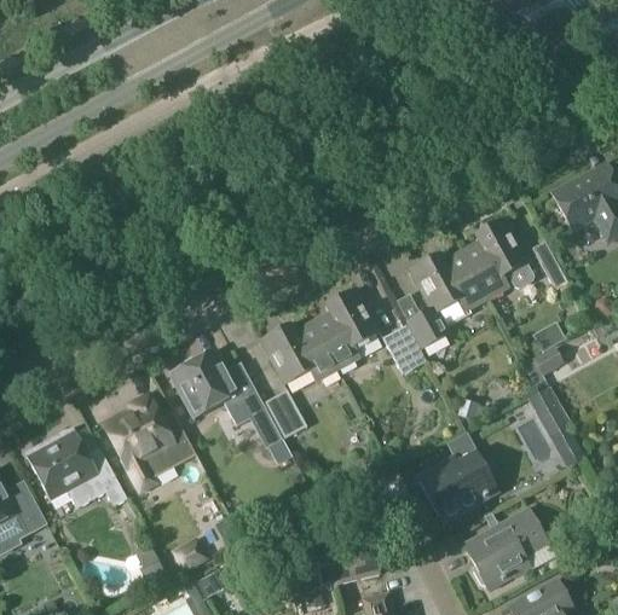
[(617,181),(608,166),(583,179),(582,175),(553,192),(573,230),(595,219),(607,242),(617,236),(617,181)]
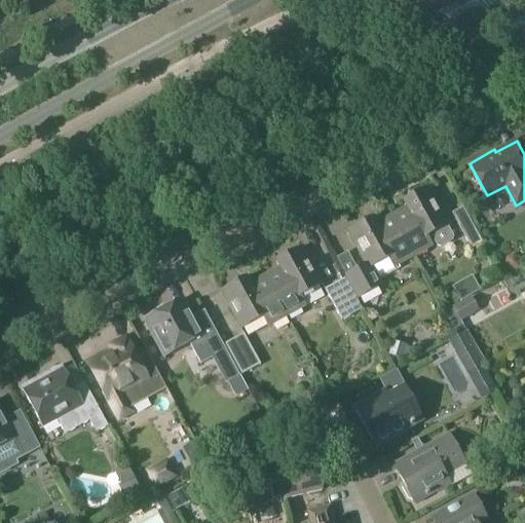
[(392,214),(414,254),(430,246),(424,235),(432,232),(438,244),(442,245),(452,238),(453,234),(447,223),(450,222),(429,185),(404,199),(407,207),(392,214)]
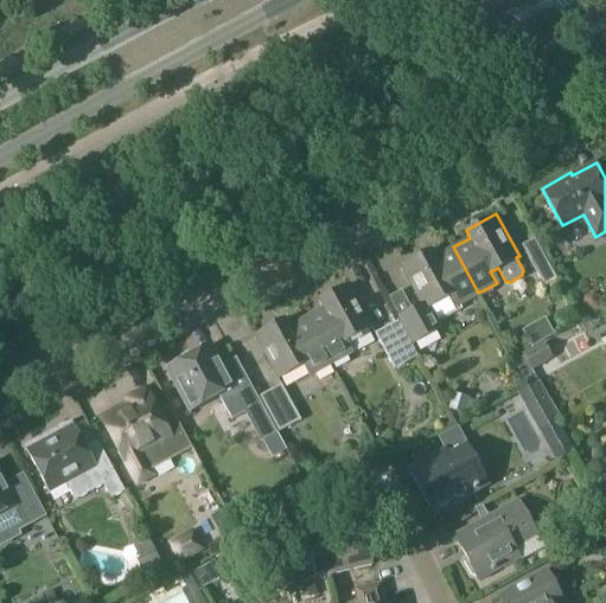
[(546,284),(559,277),(541,245),(528,252),(546,284)]
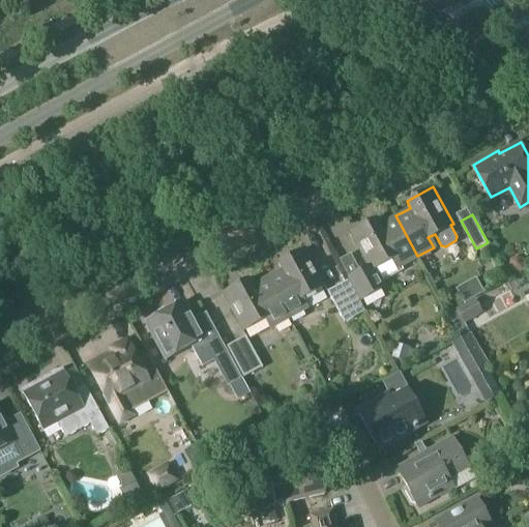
[(417,256),(395,215),(381,224),(377,216),(351,231),(369,265),(349,275),(361,298),(384,286),(381,280),(404,267),(402,264),(417,256)]
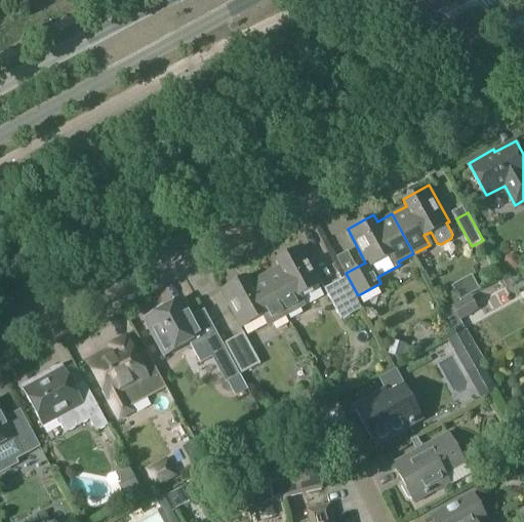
[(280,266),(266,274),(286,313),(303,305),(297,295),(322,281),(303,244),(276,258),(280,266)]
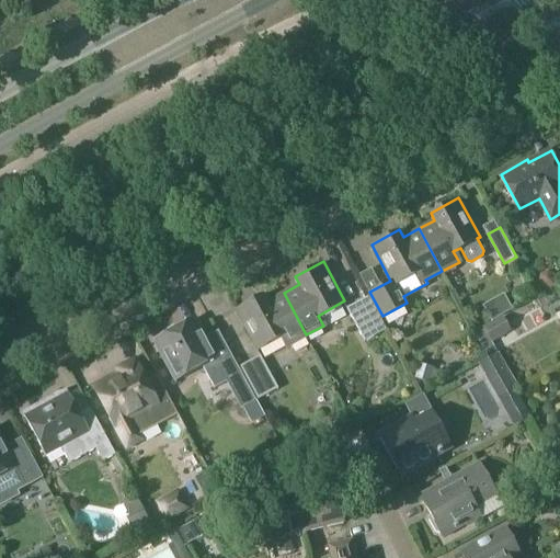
[(548,286),(556,282),(556,273),(548,269),(540,273),(540,282),(548,286)]
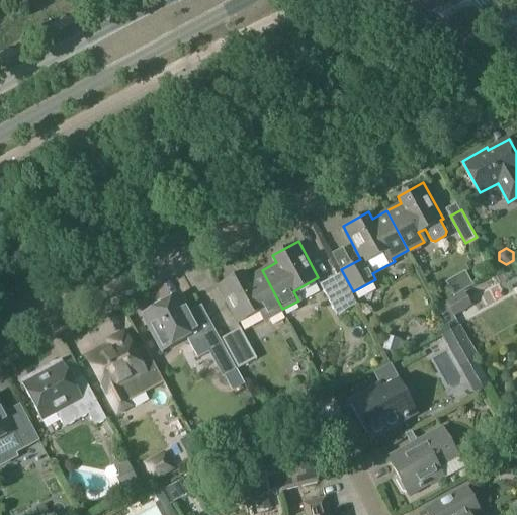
[(282,309),(262,270),(247,278),(244,271),(218,285),(237,322),(262,308),(267,318),(282,309)]
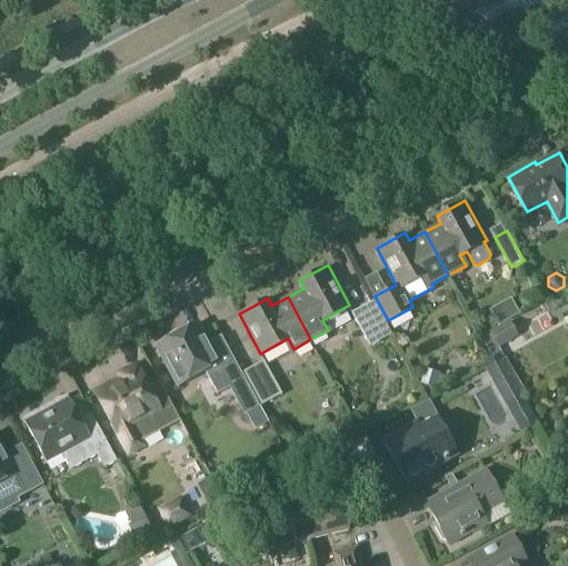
[(374,299),(352,310),(370,344),(392,333),(374,299)]
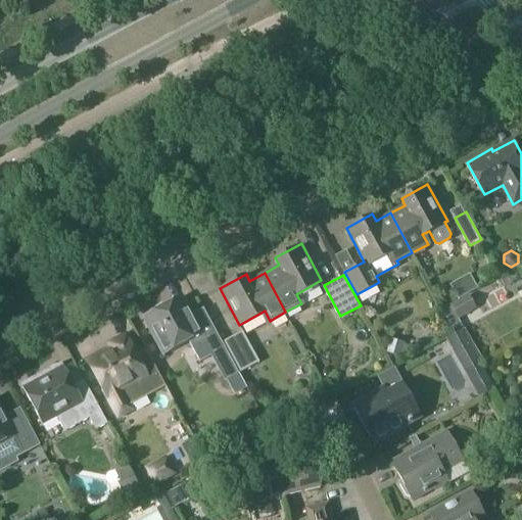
[(459,317),(477,306),(469,292),(451,301),(459,317)]
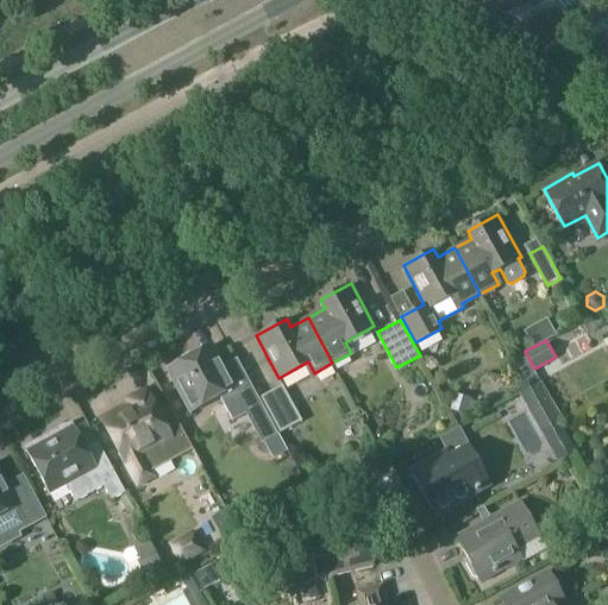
[(213,342),(167,367),(189,410),(219,395),(232,418),(262,402),(244,371),(232,377),(224,364),(213,342)]
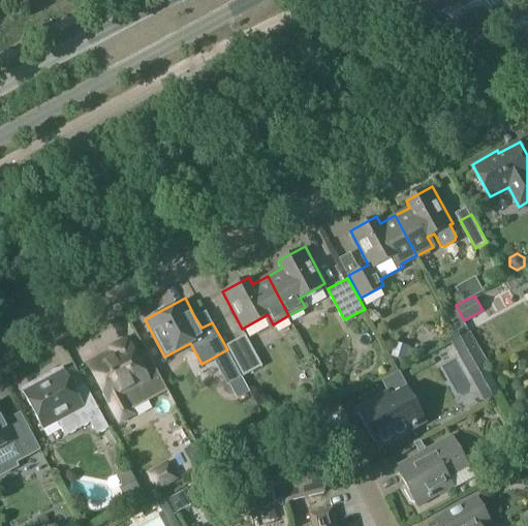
[(243,375),(264,365),(246,333),(225,344),(243,375)]
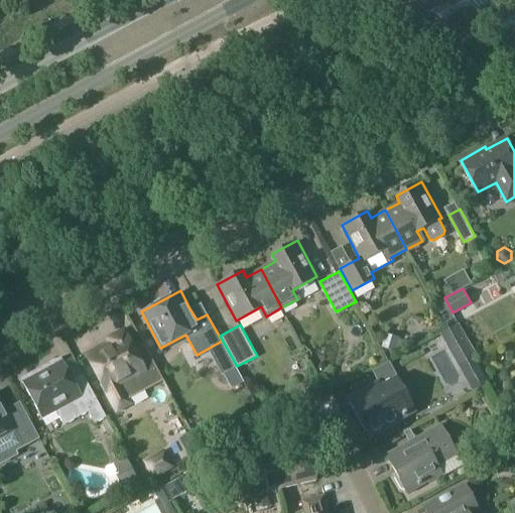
[(454,365),(470,357),(455,329),(438,338),(454,365)]
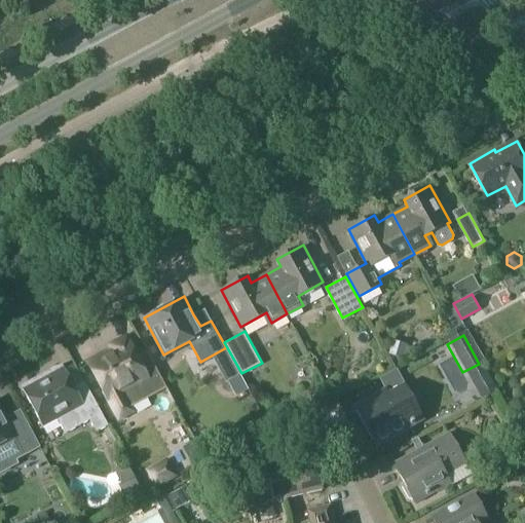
[(113,348),(88,362),(118,416),(132,409),(130,406),(166,386),(150,355),(139,361),(126,337),(112,344),(113,348)]
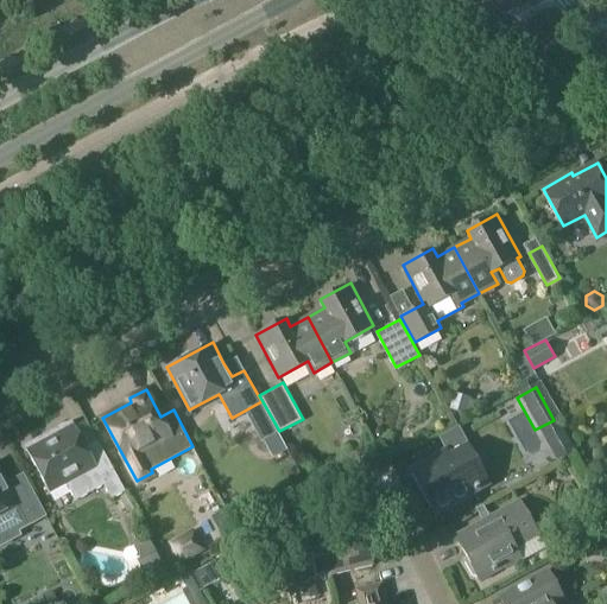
[(456,393),(451,407),(467,411),(470,396),(456,393)]
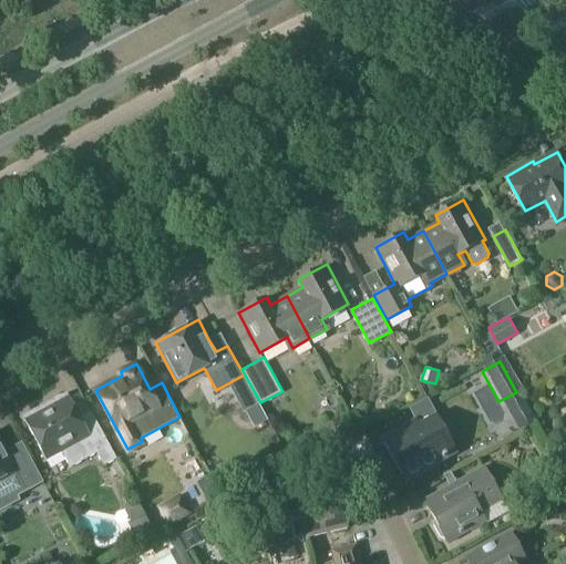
[(80,418),(65,391),(50,400),(52,403),(24,418),(45,458),(61,450),(70,465),(96,451),(103,464),(116,457),(91,411),(80,418)]
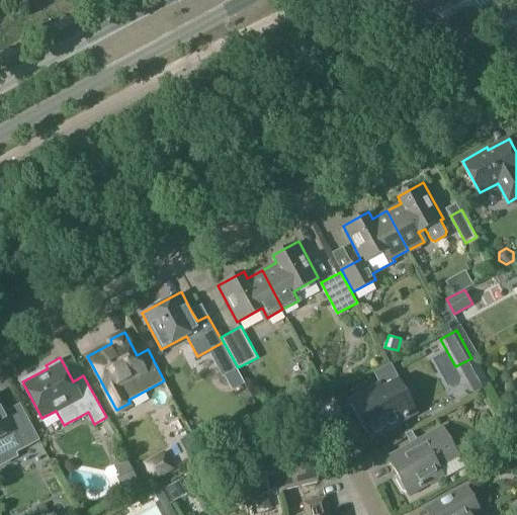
[(379,381),(349,399),(370,437),(404,418),(405,419),(410,416),(409,416),(417,412),(399,378),(398,377),(398,376),(381,385),(379,381)]
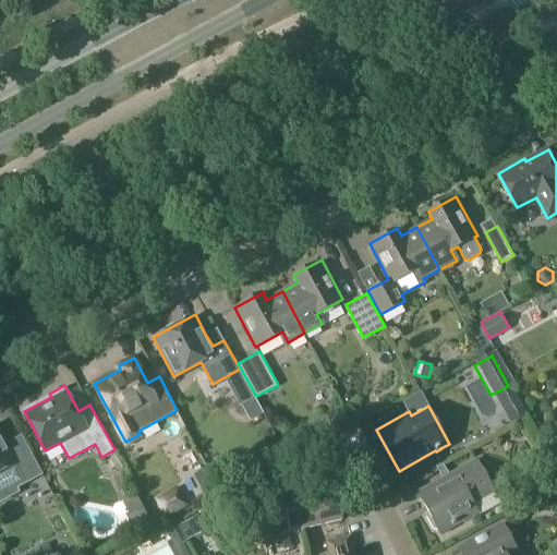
[(0,431),(0,496),(19,486),(43,473),(41,471),(21,433),(5,442),(0,431)]
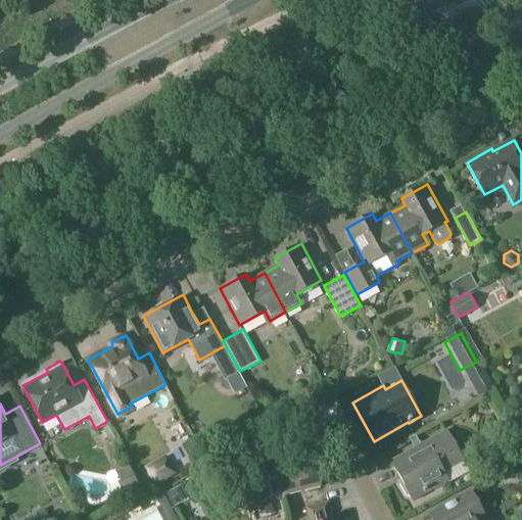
[(391,459),(390,459),(400,477),(399,481),(406,492),(410,493),(413,499),(414,499),(413,498),(433,486),(437,487),(442,484),(443,480),(446,479),(447,479),(442,470),(462,459),(462,460),(463,460),(445,429),(445,430),(392,460),(391,459)]
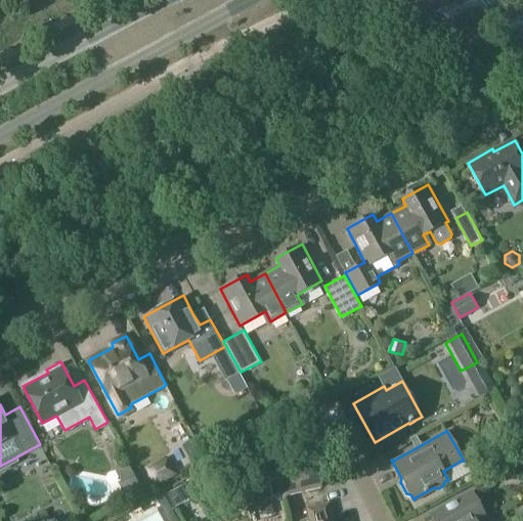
[(183,444),(197,471),(209,465),(195,438),(183,444)]
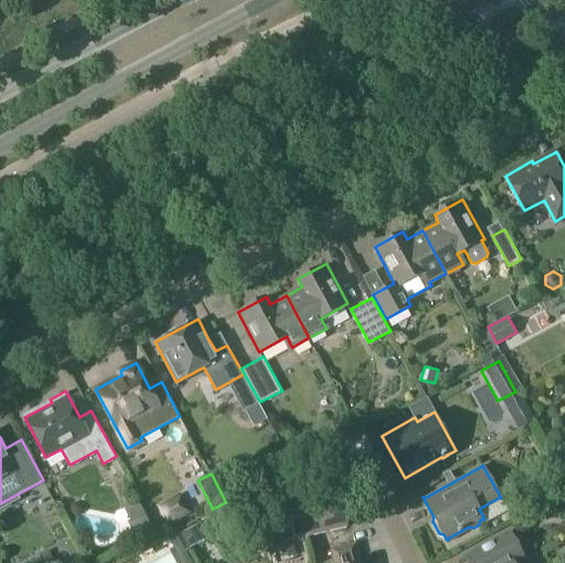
[(550,494),(554,492),(555,487),(553,482),(548,481),(544,483),(543,488),(545,492),(550,494)]
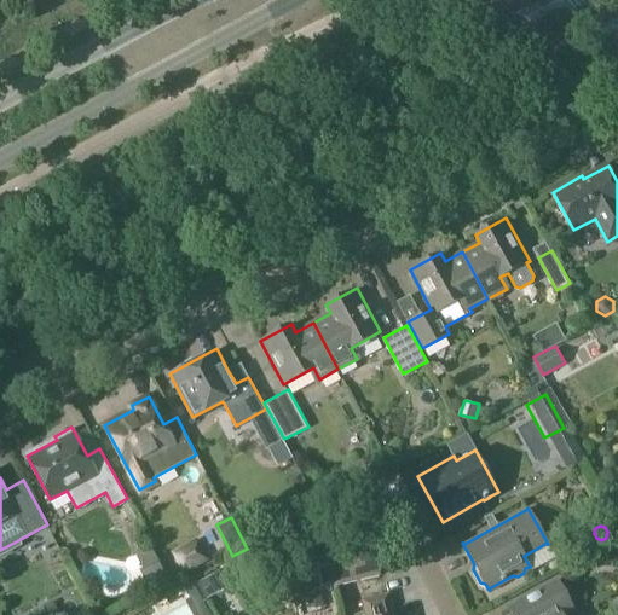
[(370,538),(344,544),(352,579),(379,573),(370,538)]
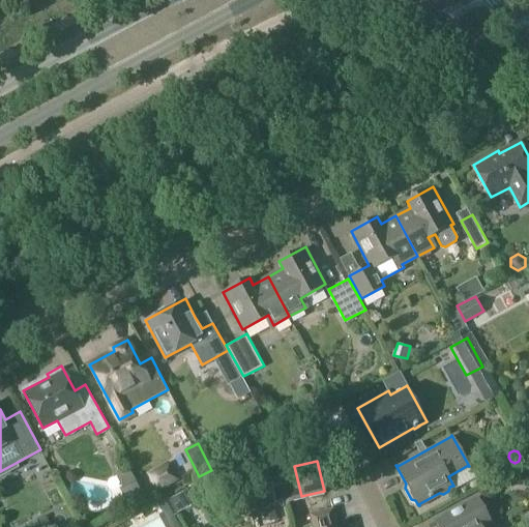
[(301,496),(294,466),(271,472),(277,501),(301,496)]
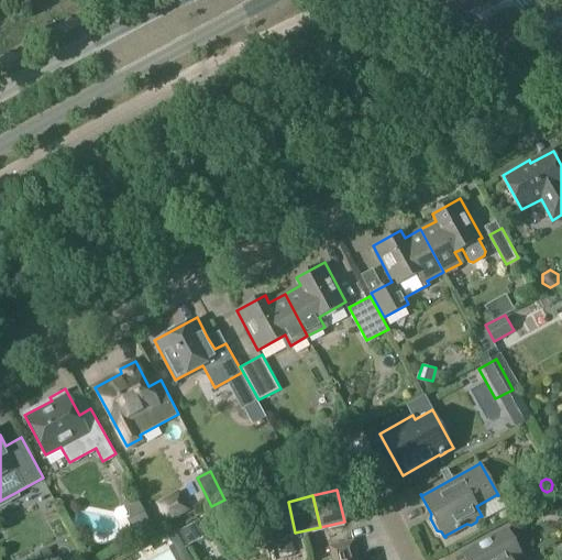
[(131,517),(129,517),(136,533),(152,525),(149,518),(145,511),(131,517)]
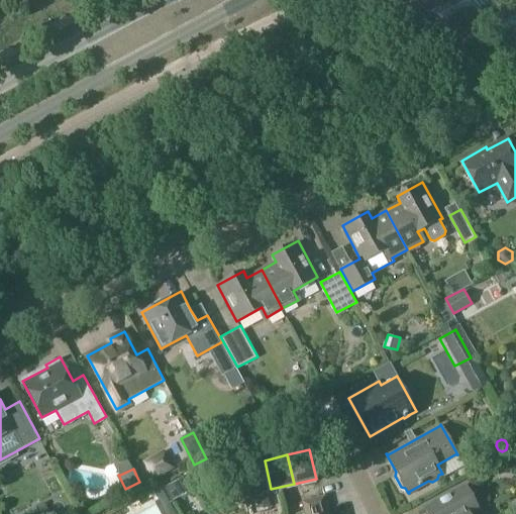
[(192,470),(166,485),(172,499),(181,495),(182,497),(201,487),(192,470)]
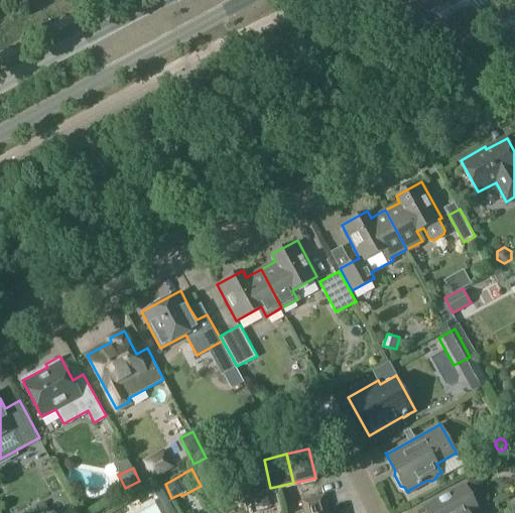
[(163,483),(154,488),(156,492),(165,487),(164,486),(163,483)]
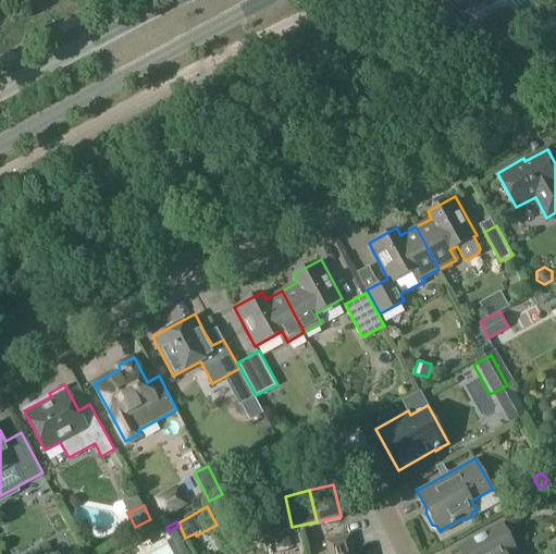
[(501,522),(457,546),(461,553),(503,553),(515,548),(501,522)]
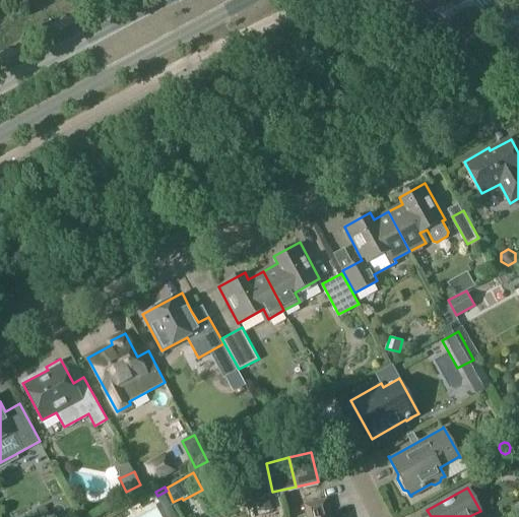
[(306,516),(329,516),(325,498),(303,503),(306,516)]
